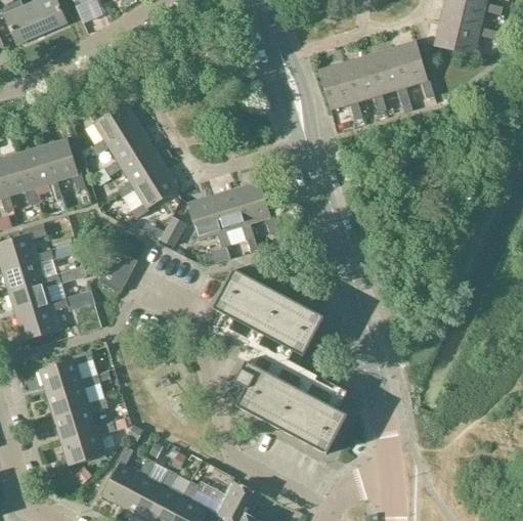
[(3,0),(4,2),(0,3),(0,15),(4,14),(15,42),(64,20),(55,0),(36,0),(22,6),(19,0),(3,0)]
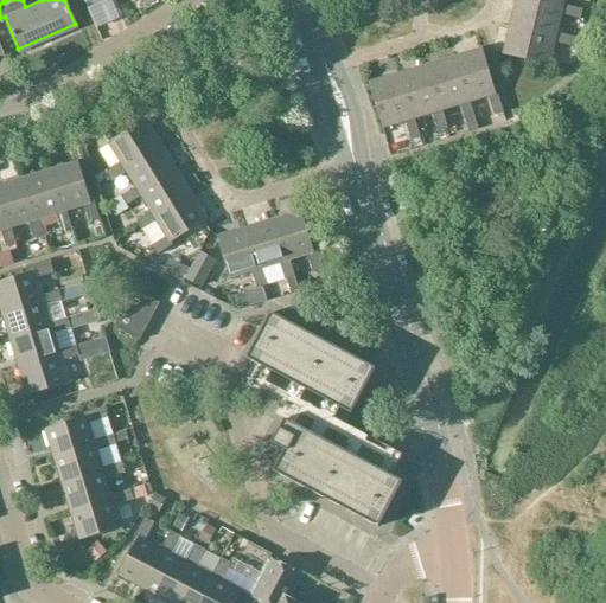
[(562,6),(537,0),(515,0),(510,23),(555,33),(556,29),(560,11),(580,15),(582,6),(562,1),(562,6)]
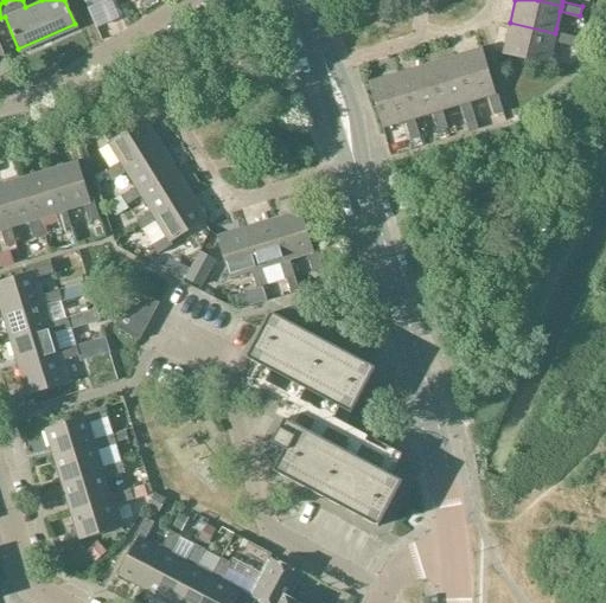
[(556,29),(555,33),(510,23),(503,52),(548,63),(554,39),(573,44),(575,33),(556,29)]
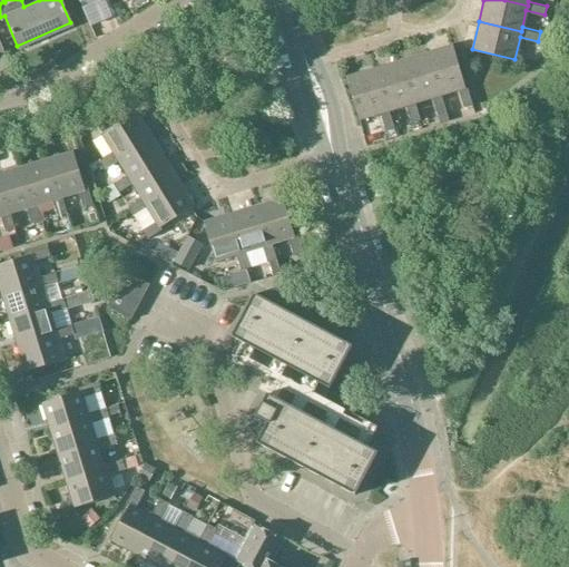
[(438,95),(443,94),(460,89),(466,107),(472,105),(467,86),(464,86),(452,45),(425,52),(438,95)]
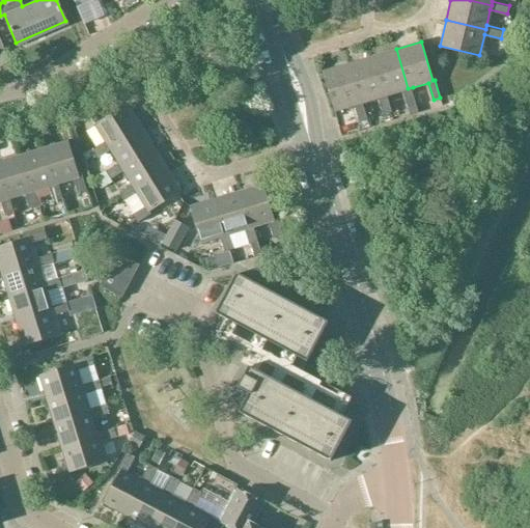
[(417,104),(413,87),(408,88),(396,49),(371,56),(384,96),(388,94),(403,90),(409,107),(417,104)]
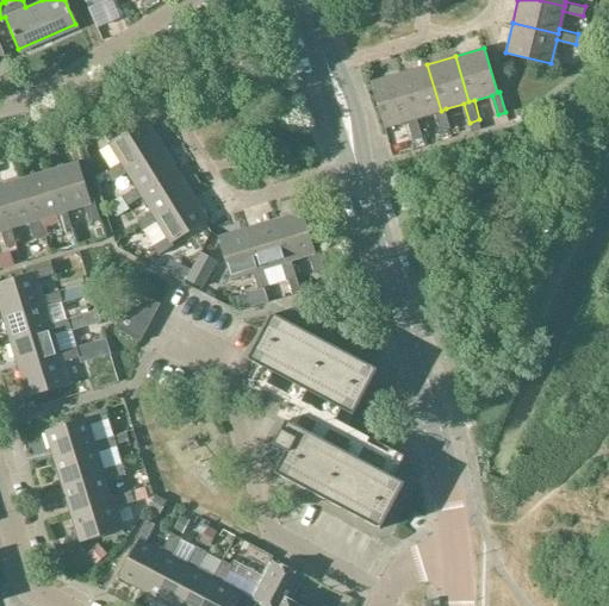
[(427,64),(399,73),(412,119),(416,118),(435,112),(440,131),(451,129),(446,108),(441,111),(427,64)]
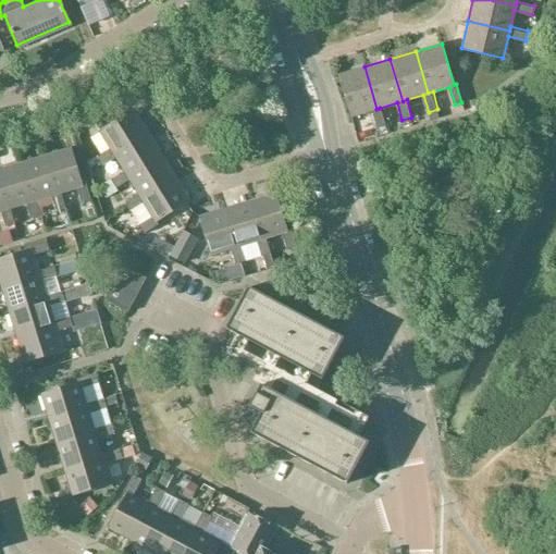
[(380,108),(377,109),(365,66),(338,75),(350,117),(372,110),(378,127),(385,125),(380,108)]
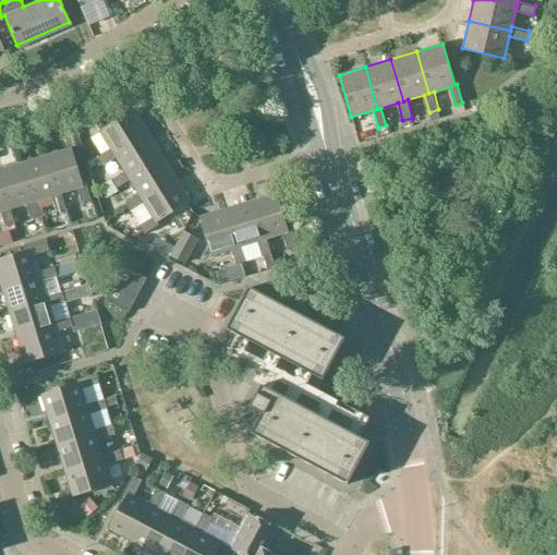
[(101,165),(116,157),(113,153),(147,132),(133,109),(99,130),(110,148),(96,157),(101,165)]
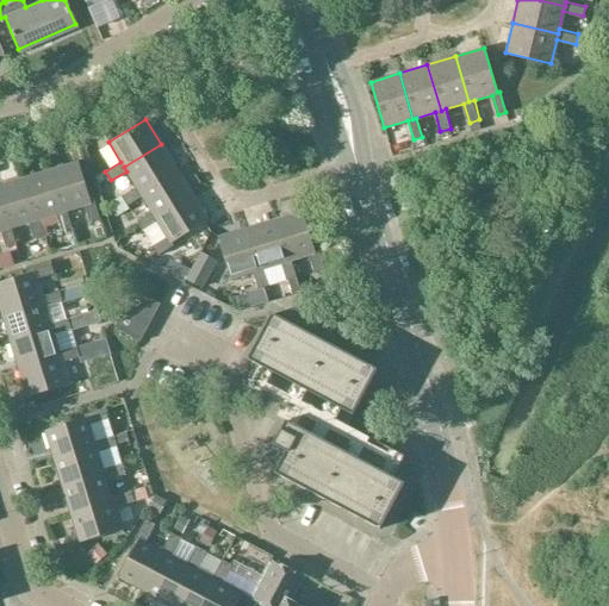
[(142,195),(140,192),(176,169),(161,144),(124,167),(126,172),(136,187),(120,195),(122,198),(124,201),(126,205),(142,195)]
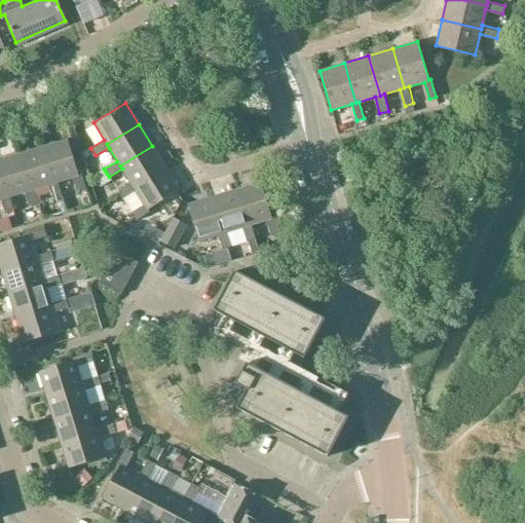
[(67,139),(42,146),(53,182),(58,181),(72,177),(77,191),(85,188),(81,173),(78,174),(67,139)]
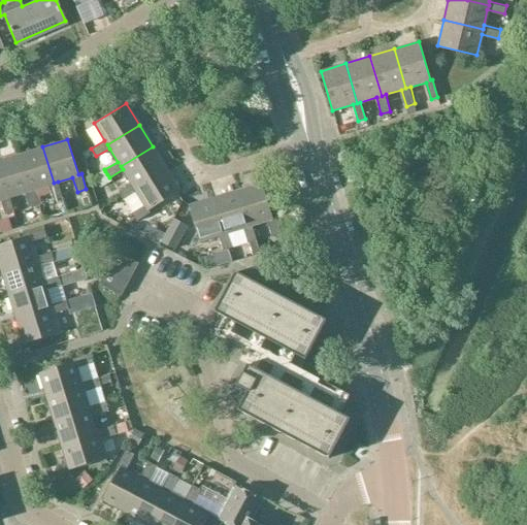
[(58,182),(54,183),(42,146),(19,154),(30,190),(33,189),(48,185),(53,199),(62,196),(58,182)]
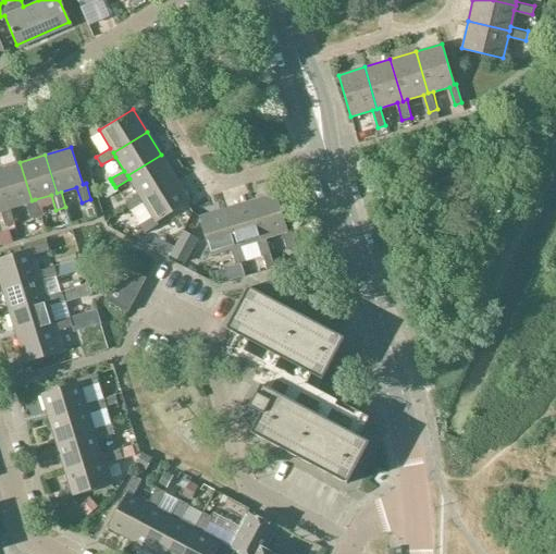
[(175,177),(161,155),(127,175),(130,179),(138,193),(124,201),(130,210),(144,201),(141,198),(175,177)]
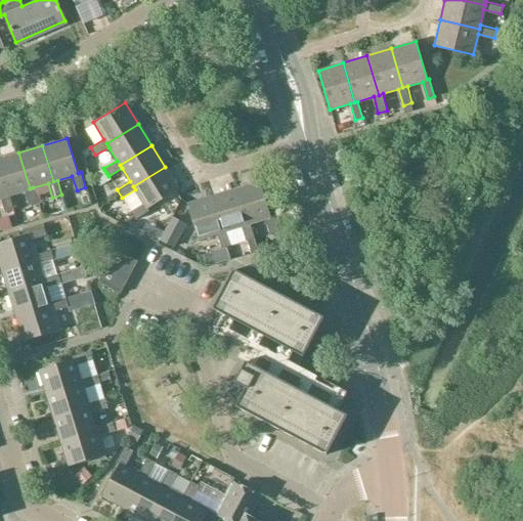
[(38,203),(33,187),(30,188),(18,153),(0,159),(0,178),(5,197),(9,196),(24,190),(29,205),(38,203)]
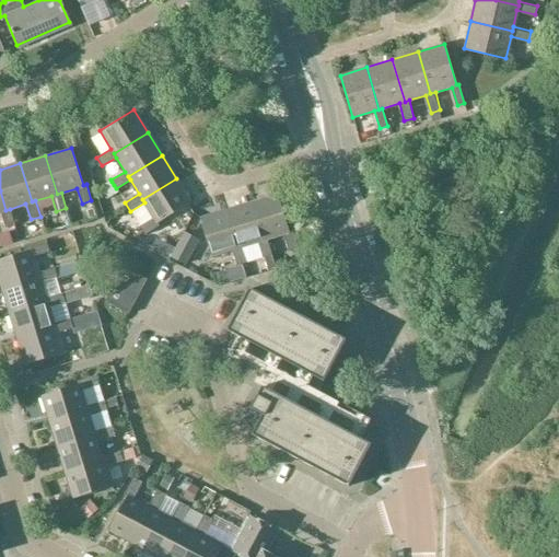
[(144,234),(159,224),(158,222),(190,201),(176,178),(142,199),(144,202),(153,217),(139,225),(144,234)]
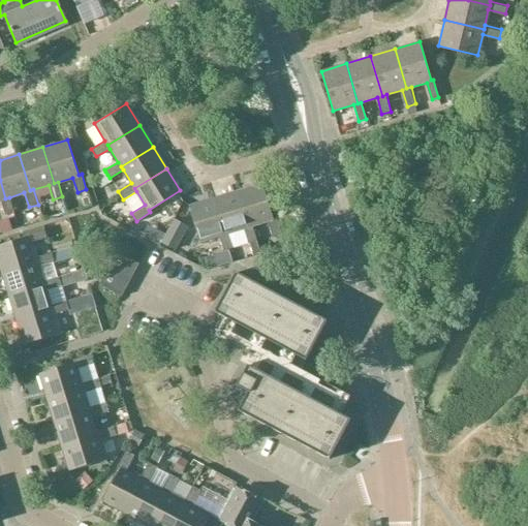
[(105,172),(97,177),(101,183),(110,178),(107,175),(105,172)]
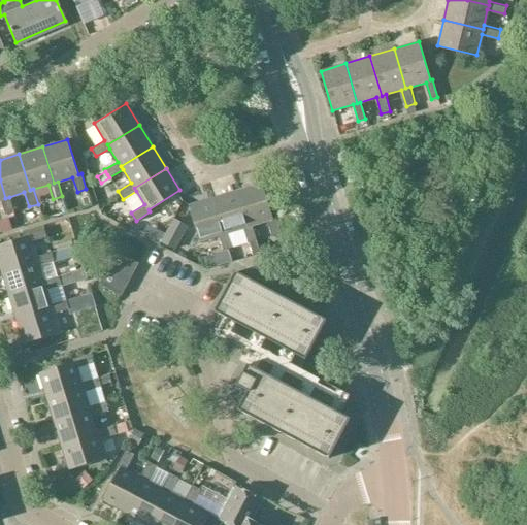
[(0,199),(1,200),(5,214),(13,211),(9,197),(5,198),(0,179),(0,199)]
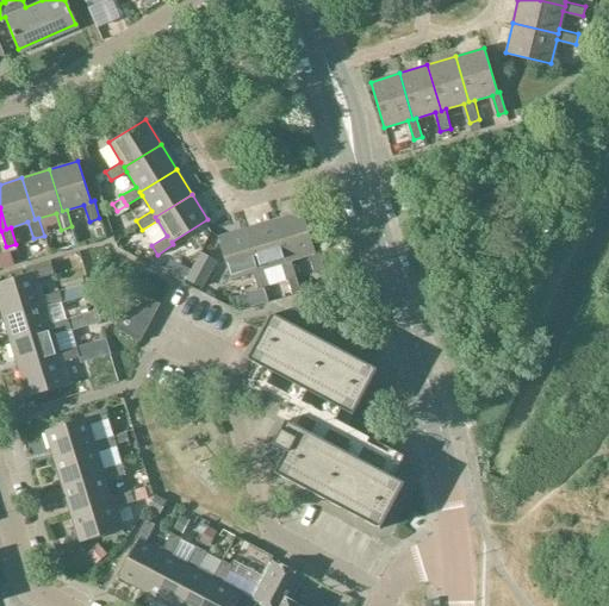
[(303,211),(274,219),(287,261),(291,260),(308,255),(314,272),(324,268),(318,250),(315,251),(303,211)]
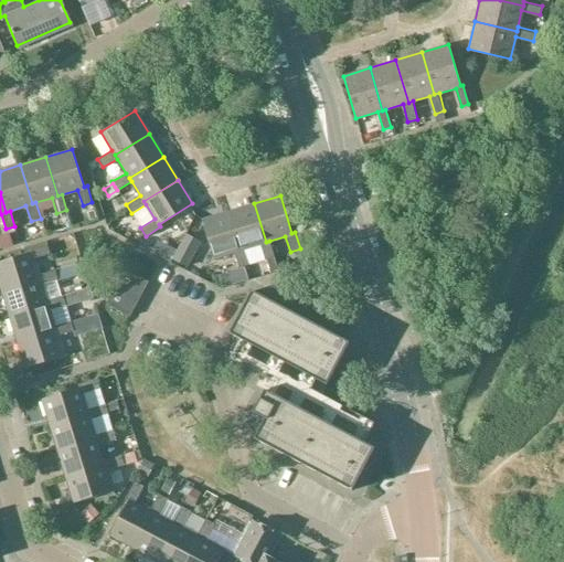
[(254,203),(229,211),(240,250),(244,248),(247,263),(265,257),(270,256),(274,255),(269,241),(266,242),(254,203)]
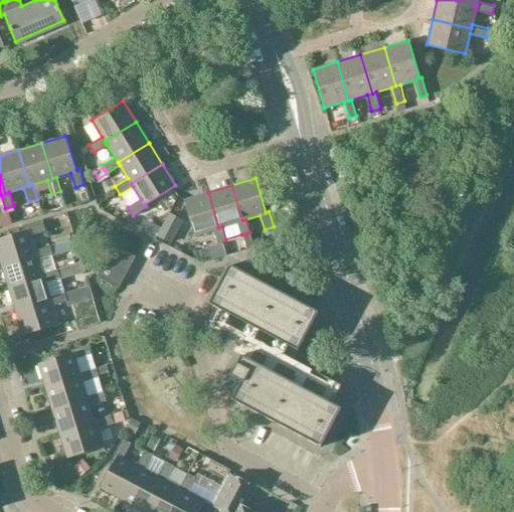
[(208,192),(184,199),(194,234),(213,228),(217,241),(222,240),(225,239),(222,226),(218,227),(208,192)]
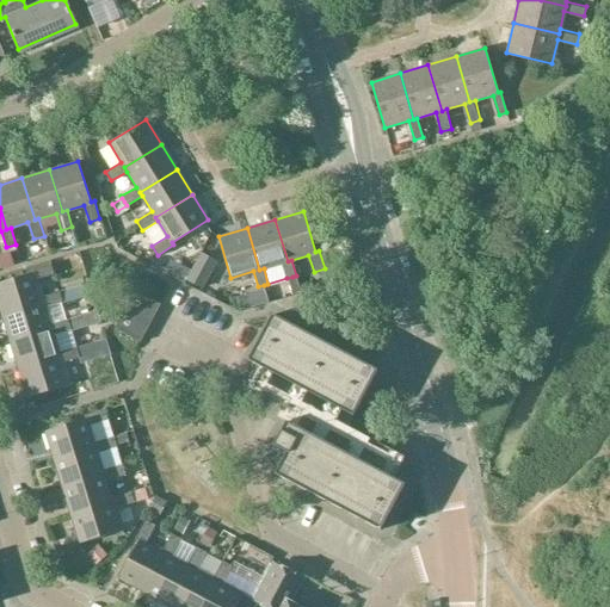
[(8,249),(0,253),(0,256),(4,266),(12,264),(8,249)]
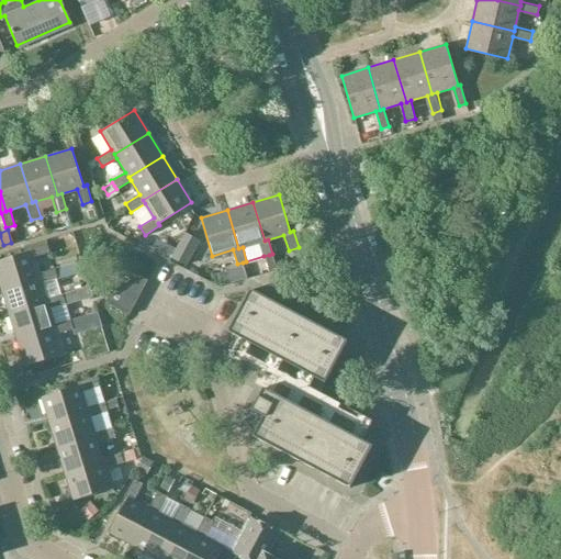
[(182,232),(170,255),(186,263),(198,239),(182,232)]
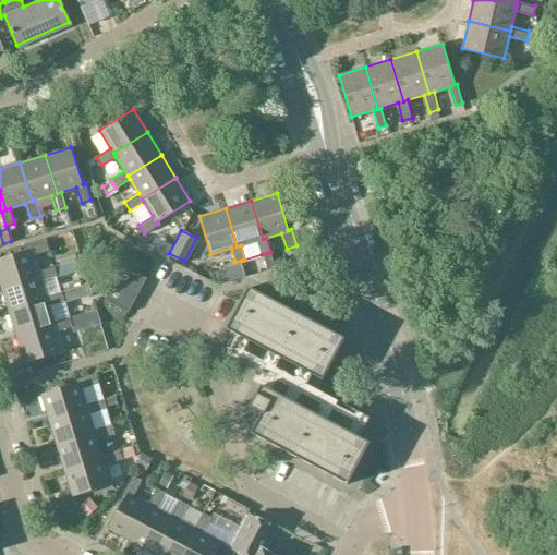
[(0,281),(1,286),(39,274),(38,270),(33,254),(49,250),(46,240),(29,245),(31,248),(0,257),(0,281)]
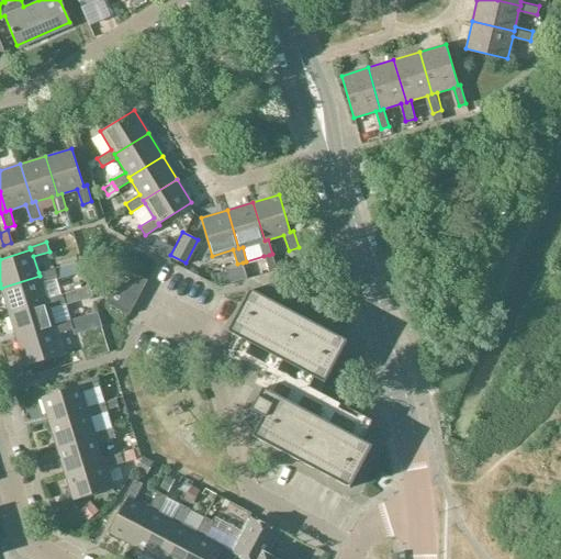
[(168,242),(163,255),(167,257),(174,244),(168,242)]
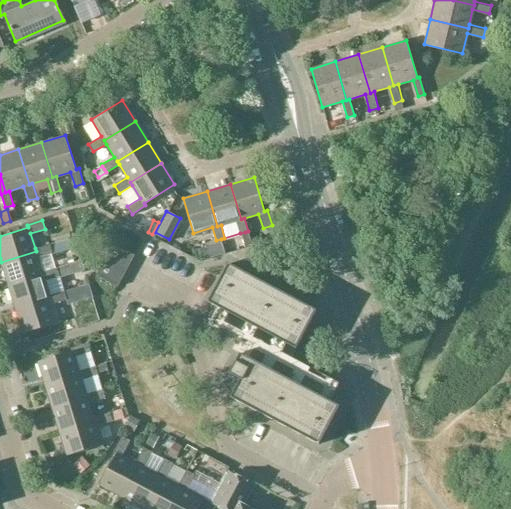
[(245,232),(240,233),(244,245),(251,243),(248,231),(245,232)]
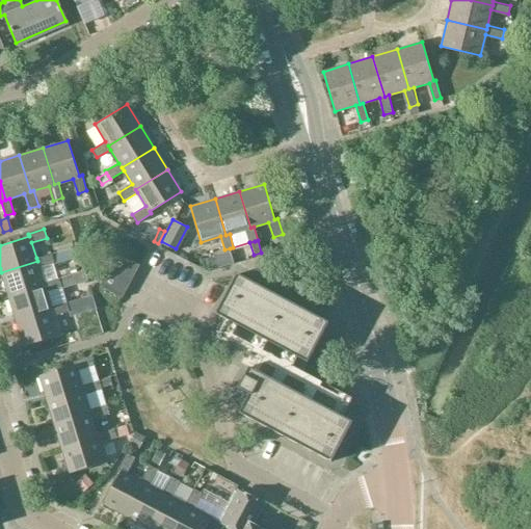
[(72,246),(51,253),(52,257),(54,262),(74,256),(72,246)]
